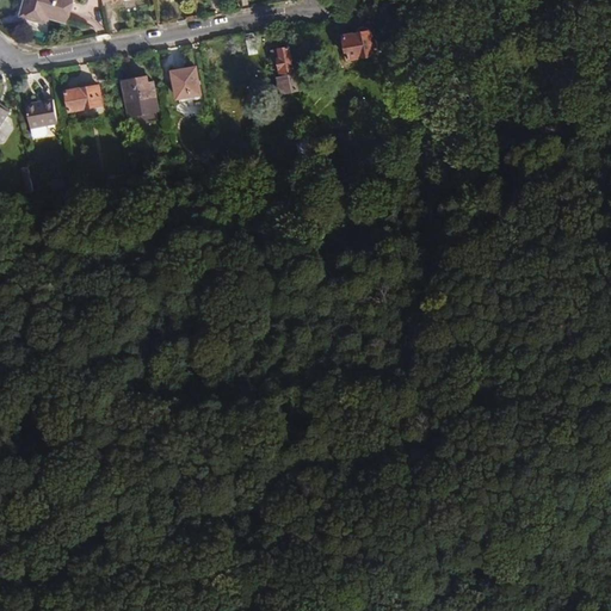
[(65,23),(71,0),(24,0),(19,16),(47,25),(48,19),(65,23)]
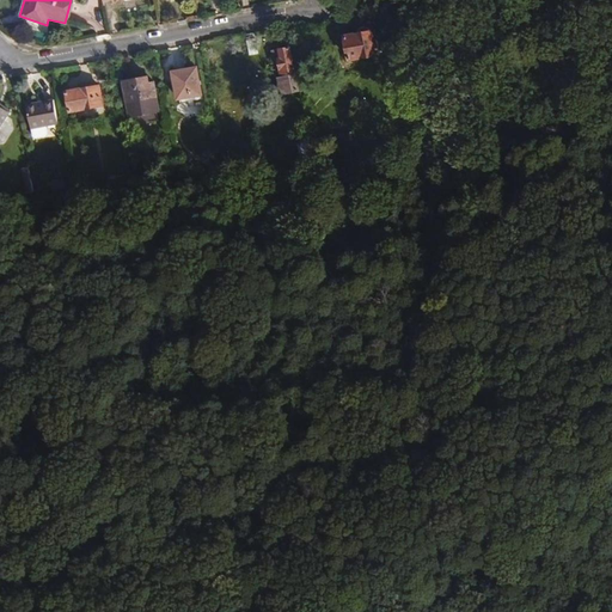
[(375,55),(371,30),(343,35),(348,60),(375,55)]
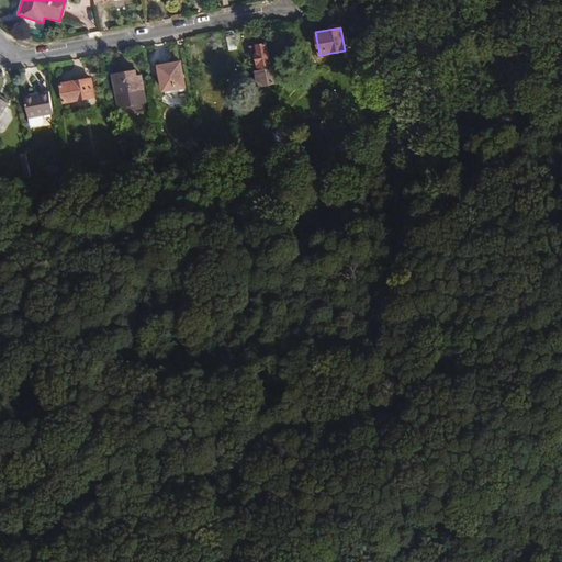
[(236,49),(234,35),(226,37),(228,51),(236,49)]
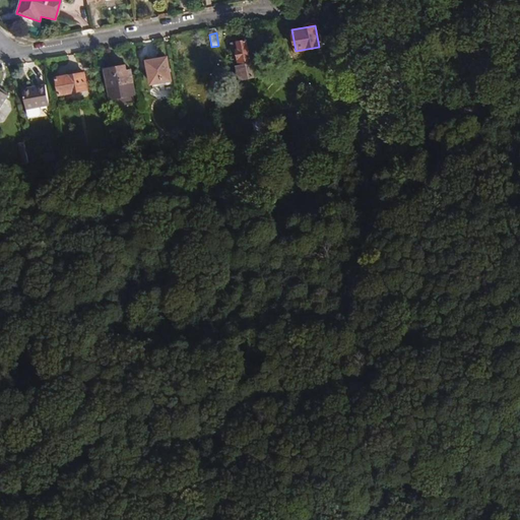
[(253,76),(245,39),(231,43),(238,79),(253,76)]
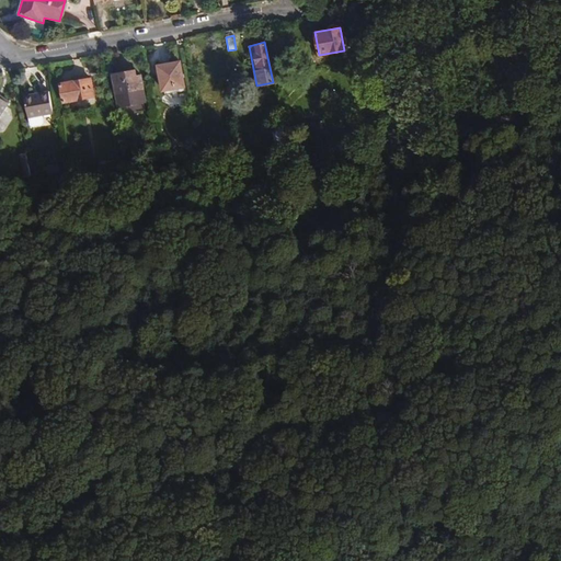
[(185,87),(181,60),(157,65),(161,91),(185,87)]
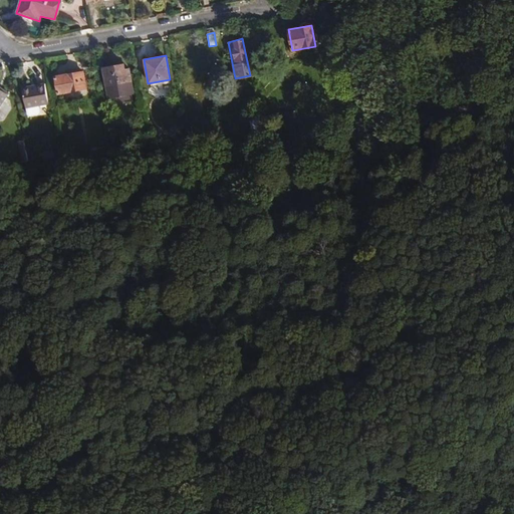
[(134,93),(130,68),(124,68),(123,63),(102,67),(108,97),(134,93)]
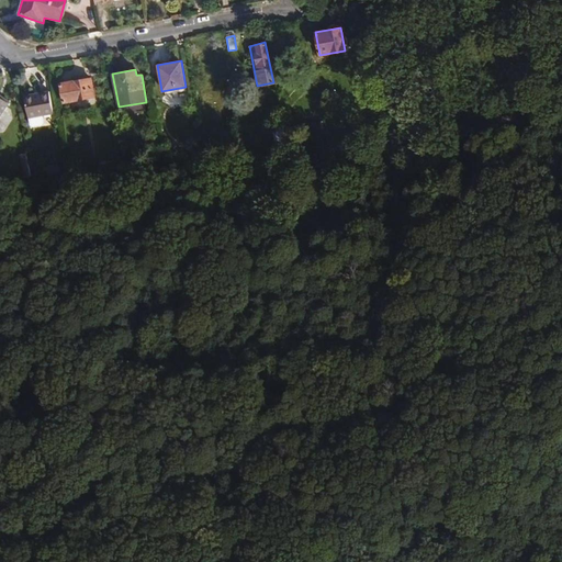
[(94,98),(91,78),(59,82),(63,103),(94,98)]
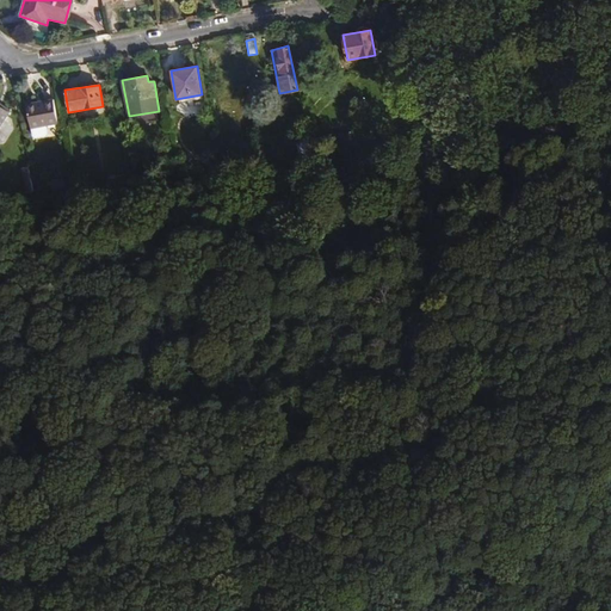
[(57,123),(53,99),(25,104),(30,127),(31,128),(32,137),(35,137),(45,136),(47,134),(45,125),(57,123)]
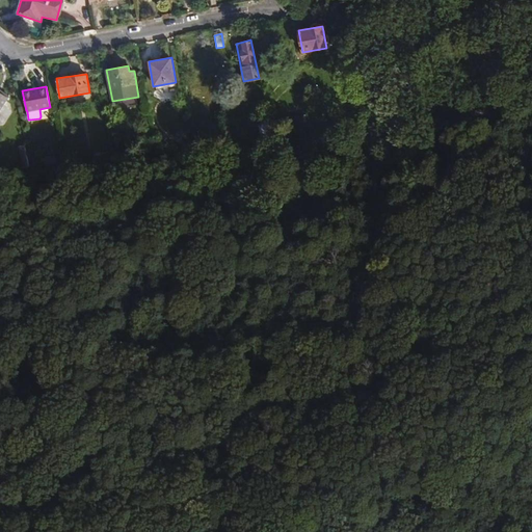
[(0,108),(8,96),(0,90),(0,108)]
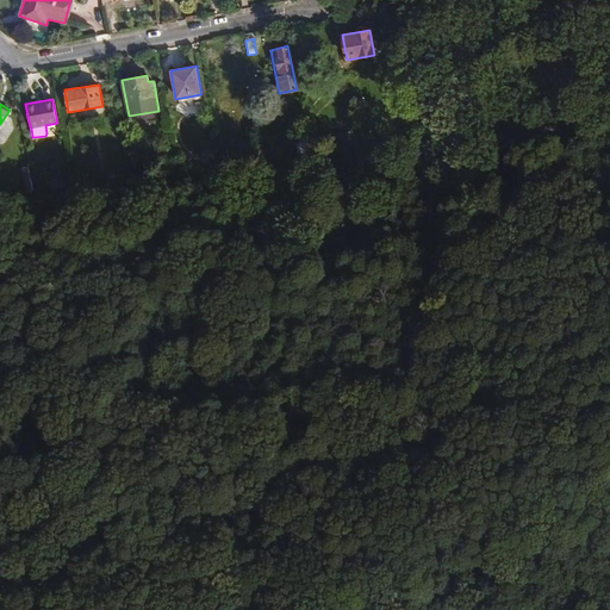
[(32,192),(27,167),(22,167),(25,192),(32,192)]
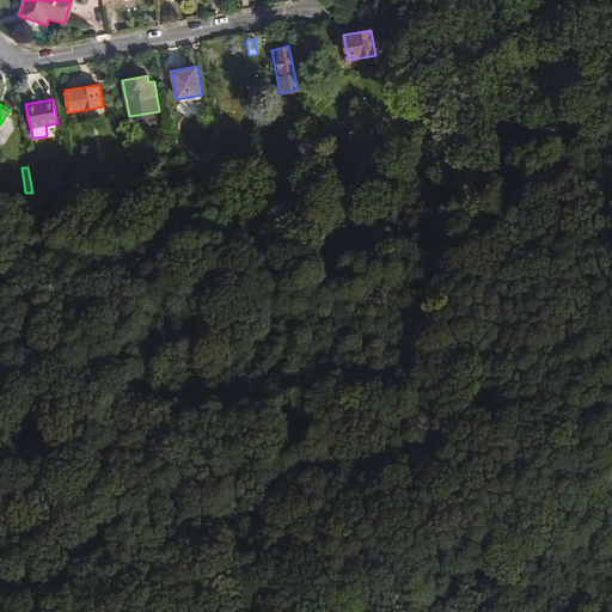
[(67,188),(66,178),(50,179),(51,189),(67,188)]
